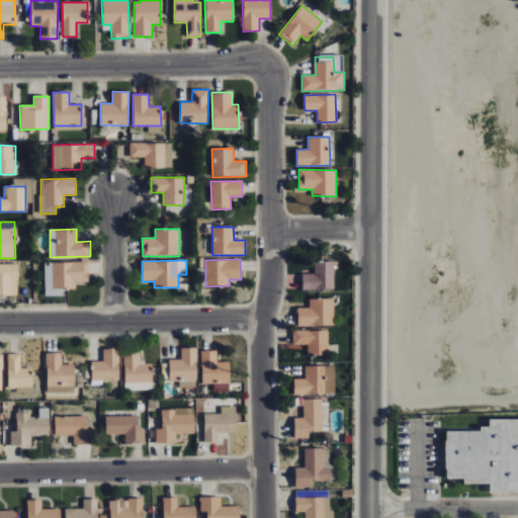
[(46,295),(62,295),(62,289),(76,288),(76,282),(88,282),(88,262),(45,263),(46,295)]
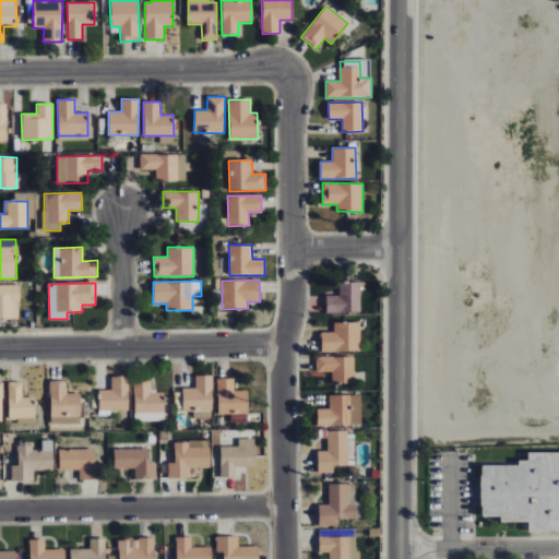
[(326,313),(360,312),(360,283),(340,283),(340,296),(325,296),(326,313)]
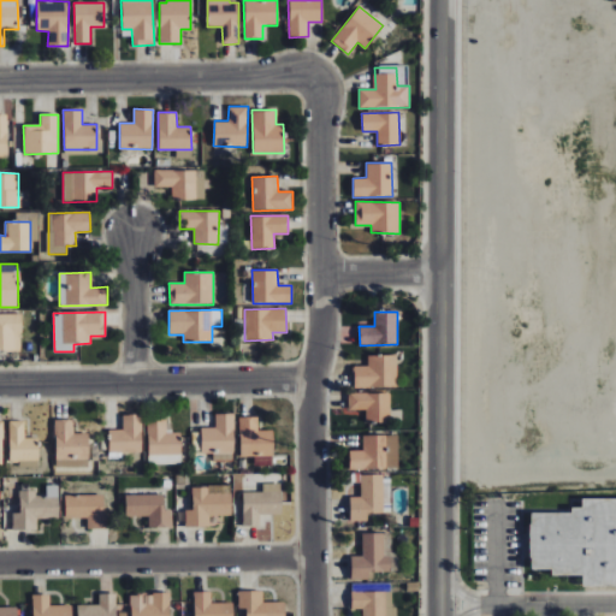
[(21,314),(0,314),(0,349),(21,350),(21,314)]
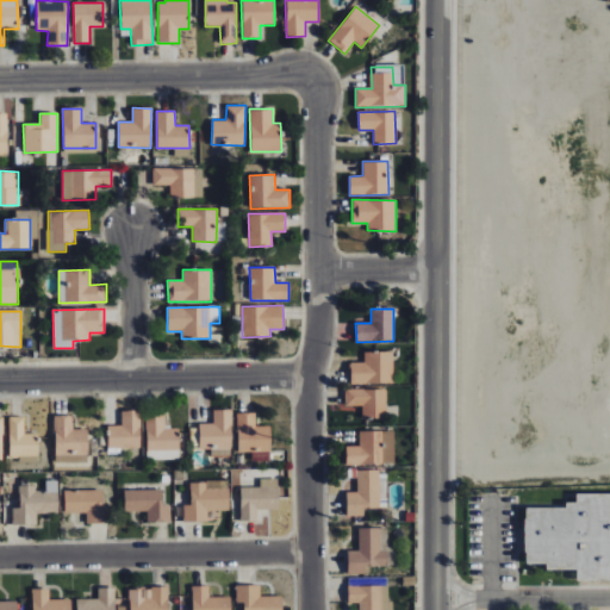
[(350,384),(393,384),(393,352),(365,353),(365,362),(350,362),(350,384)]
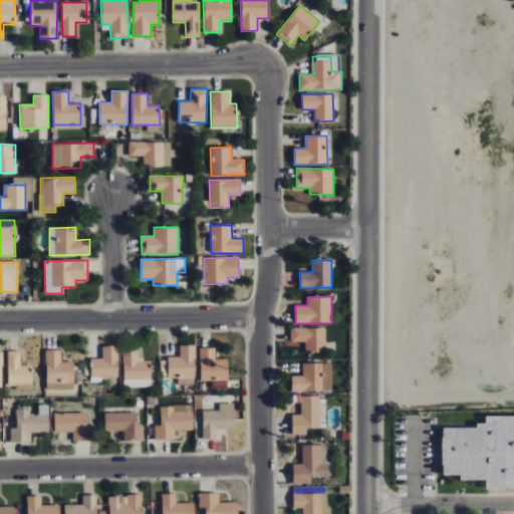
[(325,327),(290,328),(290,342),(305,342),(305,351),(325,351),(325,327)]
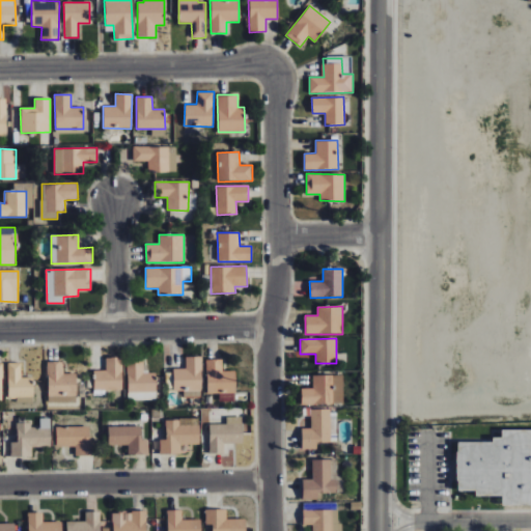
[(201,357),(186,357),(186,369),(173,368),(173,392),(184,392),(184,397),(201,397),(201,357)]
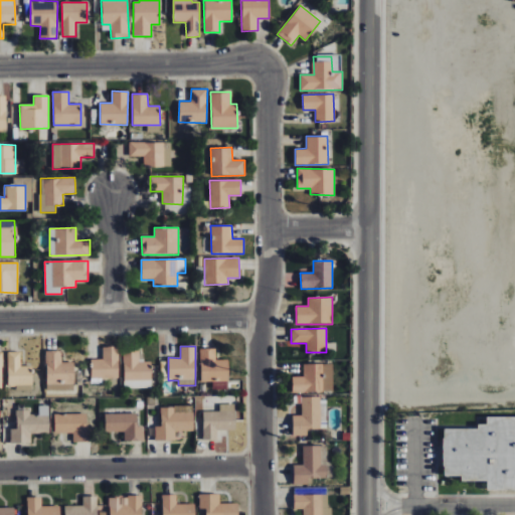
[(119,378),(119,347),(103,347),(103,360),(92,359),(91,377),(119,378)]
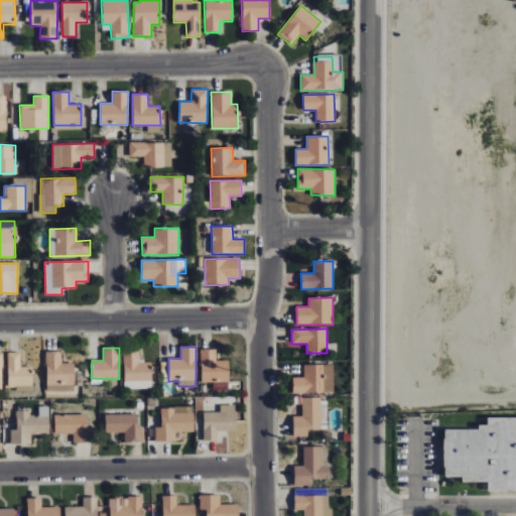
[(216,350),(201,349),(201,382),(228,382),(229,361),(216,361),(216,350)]
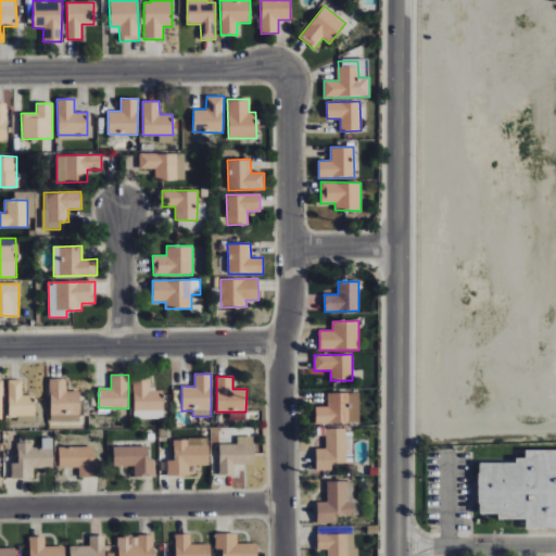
[(150,377),(133,378),(134,419),(163,418),(162,391),(150,391),(150,377)]
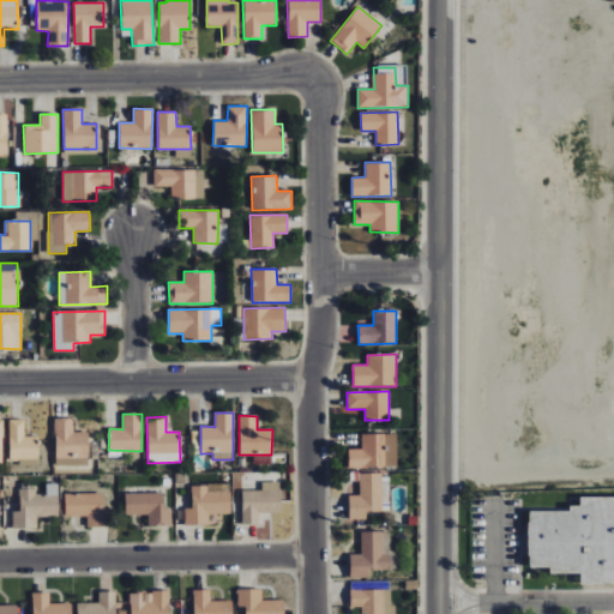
[(55,465),(89,465),(89,432),(74,432),(73,417),(55,419),(55,465)]
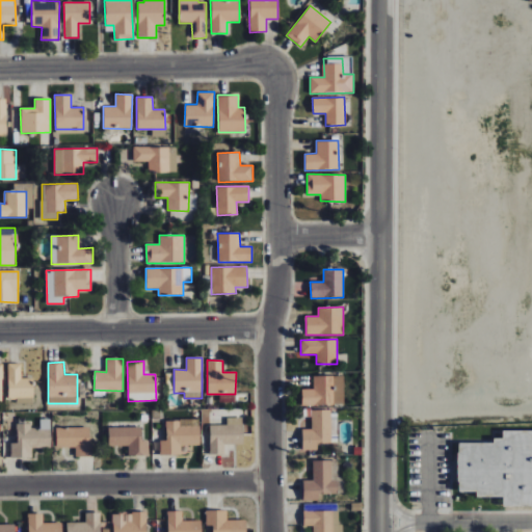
[(21,364),(7,364),(8,398),(33,398),(33,377),(21,378),(21,364)]
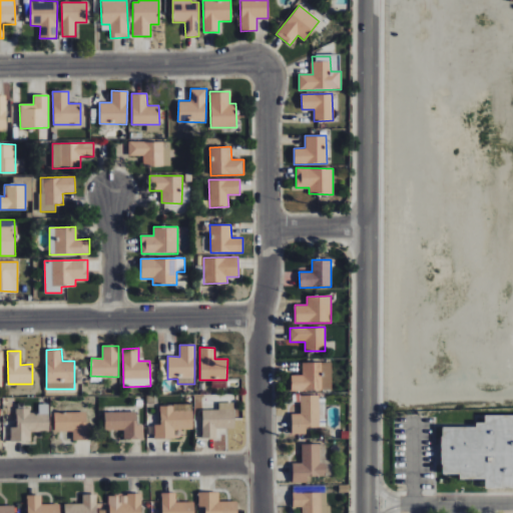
[(331,362),(302,363),(302,376),(291,376),(291,391),(332,390),(331,362)]
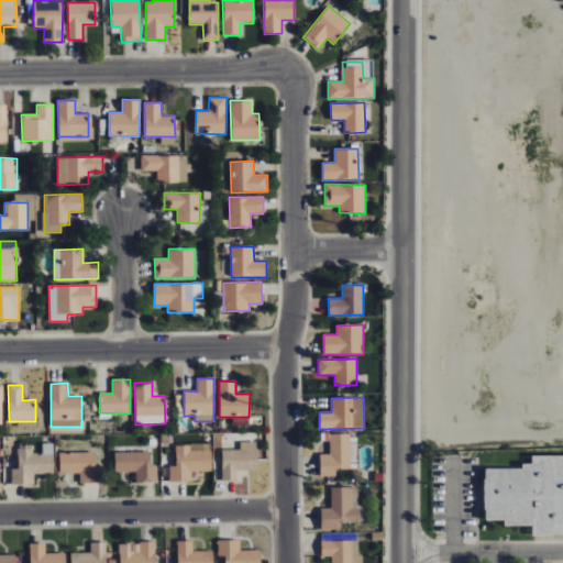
[(319,454),(320,476),(337,476),(337,470),(350,468),(350,433),(321,434),(322,441),(329,441),(330,454),(319,454)]
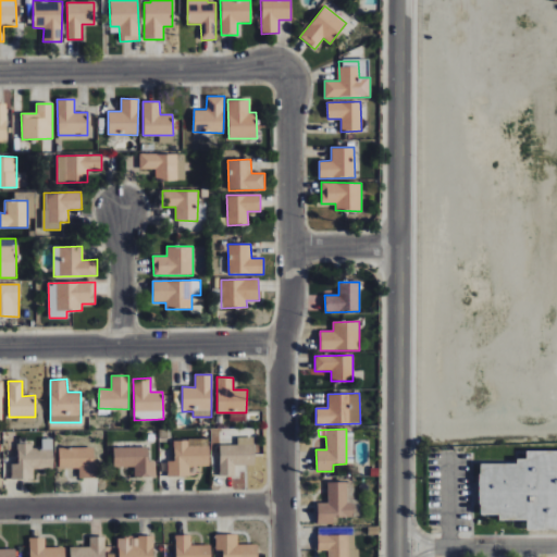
[(219,445),(220,475),(235,475),(235,466),(255,466),(254,437),(237,437),(237,445),(219,445)]
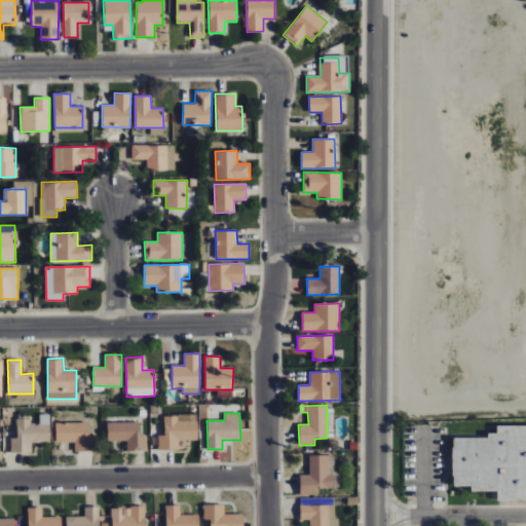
[(49,414),(39,414),(39,420),(16,420),(16,438),(10,438),(10,452),(32,452),(31,443),(50,443),(49,414)]
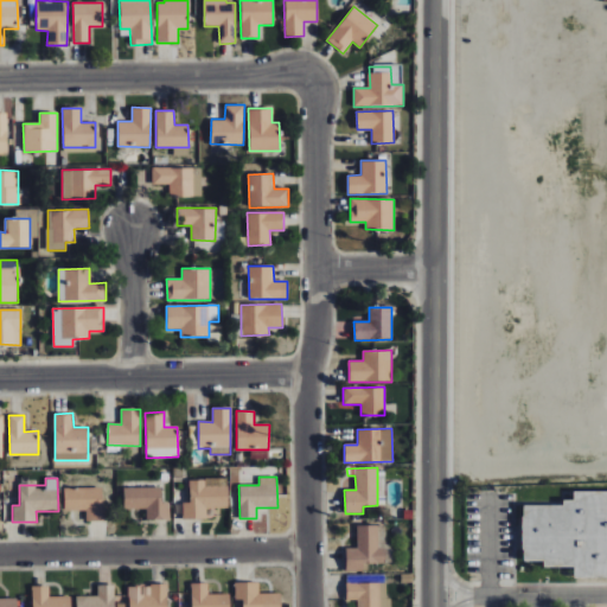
[(183,519),(206,519),(206,509),(228,508),(228,486),(204,487),(204,480),(189,480),(190,503),(183,503),(183,519)]
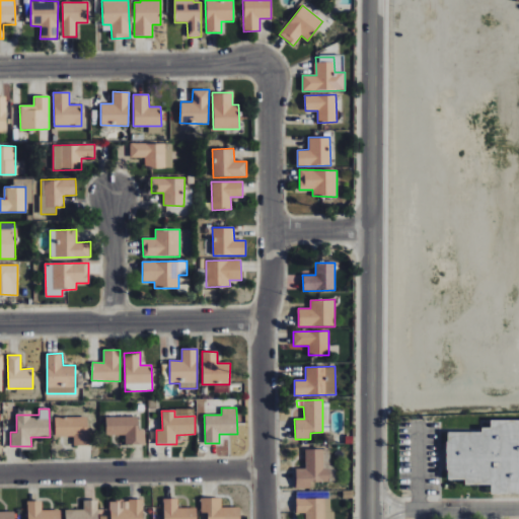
[(54,418),(54,436),(73,436),(73,445),(87,445),(87,417),(54,418)]
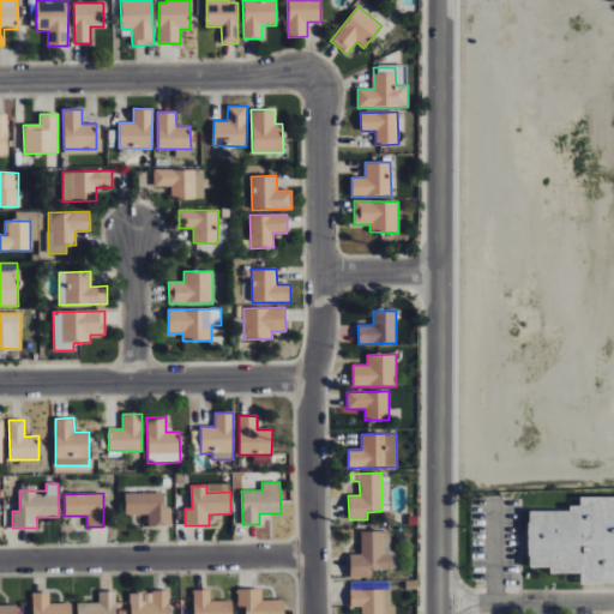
[(125,515),(148,515),(148,527),(172,527),(170,509),(163,509),(163,493),(125,493),(125,515)]
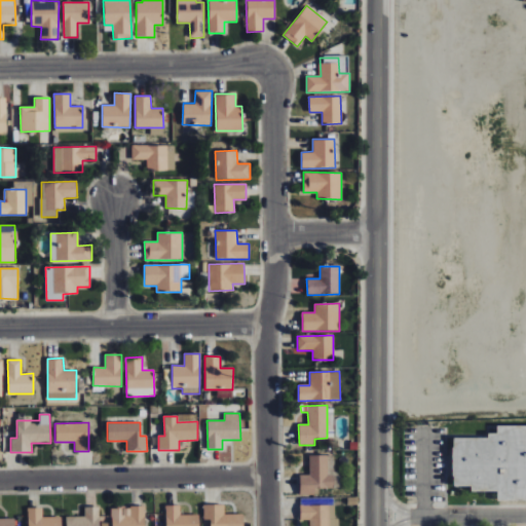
[(452,486),(471,486),(471,492),(497,491),(497,501),(525,500),(525,425),(496,425),(496,433),(488,433),(488,438),(452,438),(452,486)]
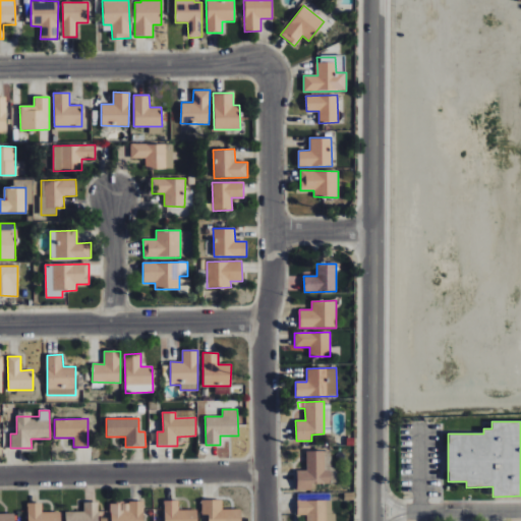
[(297,490),(315,490),(314,482),(335,482),(335,471),(326,472),(325,451),(306,451),(306,470),(296,471),(297,490)]
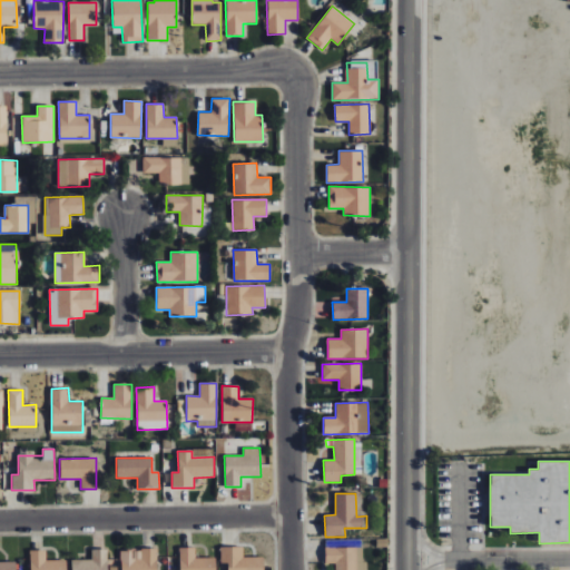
[(227,569),(263,569),(264,557),(243,557),(243,547),(220,547),(220,563),(227,563),(227,569)]
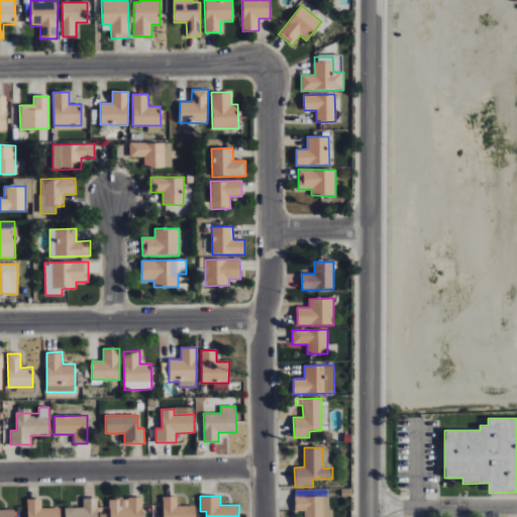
[(163,516),(196,516),(196,506),(177,506),(177,497),(163,497),(163,516)]
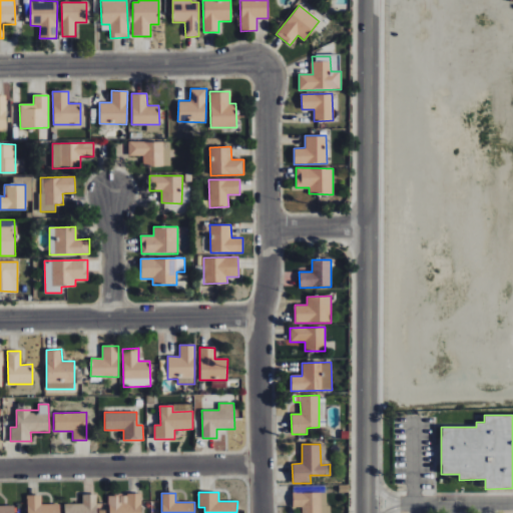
[(327,493),(293,493),(293,506),(303,506),(302,512),(330,512),(331,505),(327,505),(327,493)]
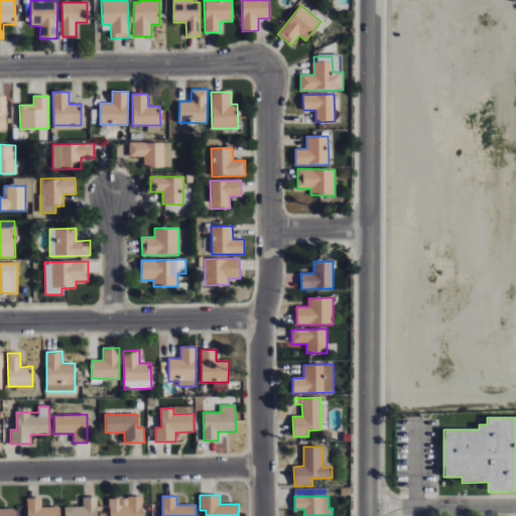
[(65,507),(65,515),(106,515),(106,508),(97,509),(97,497),(83,497),(83,507),(65,507)]
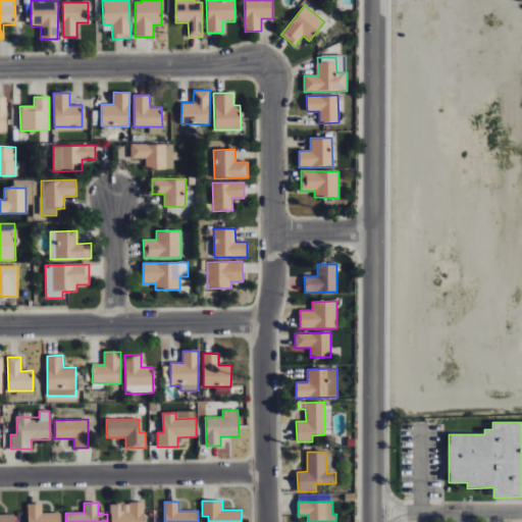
[(144,521),(144,503),(110,504),(110,521),(144,521)]
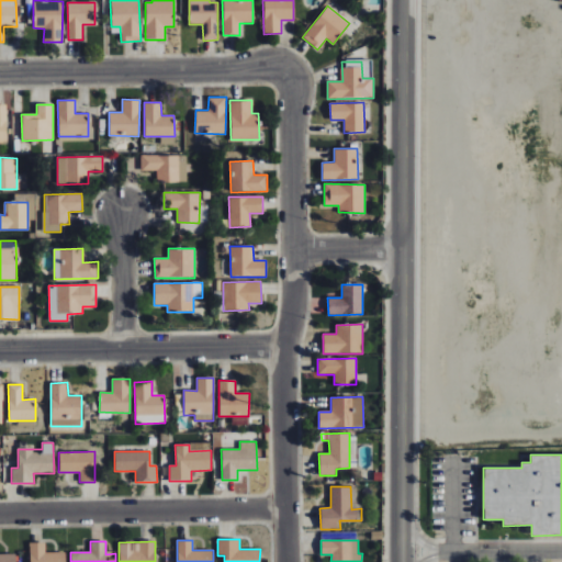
[(64,561),(65,552),(45,552),(45,542),(30,543),(30,561),(64,561)]
